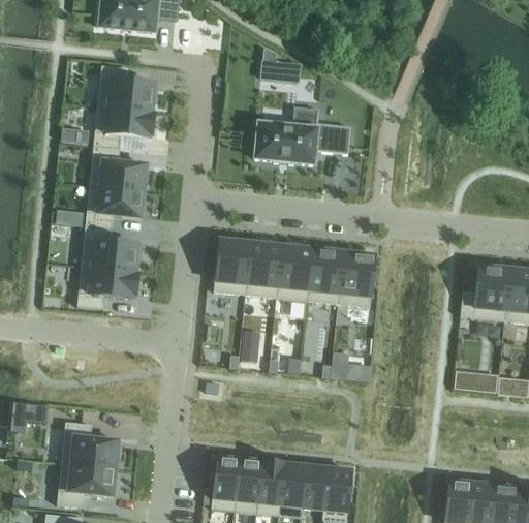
[(99,0),(97,27),(155,32),(157,18),(176,19),(178,0),(99,0)]
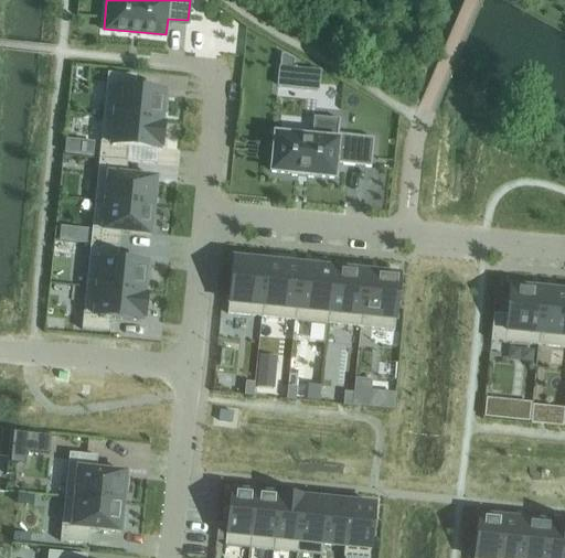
[(278,63),(277,83),(318,86),(320,67),(292,64),(294,55),(286,51),(280,51),(279,63),(278,63)]
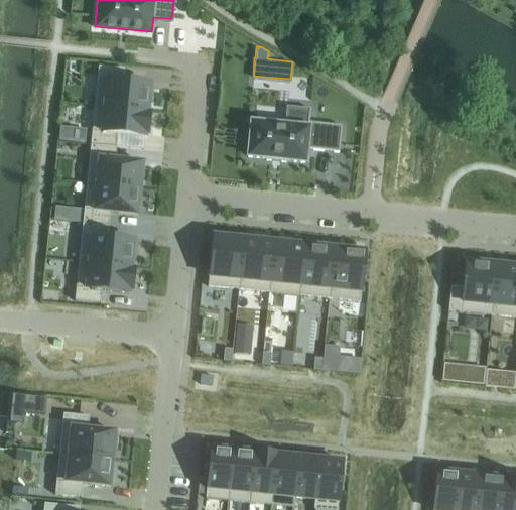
[(99,62),(95,103),(102,104),(149,108),(152,81),(123,78),(124,66),(99,62)]
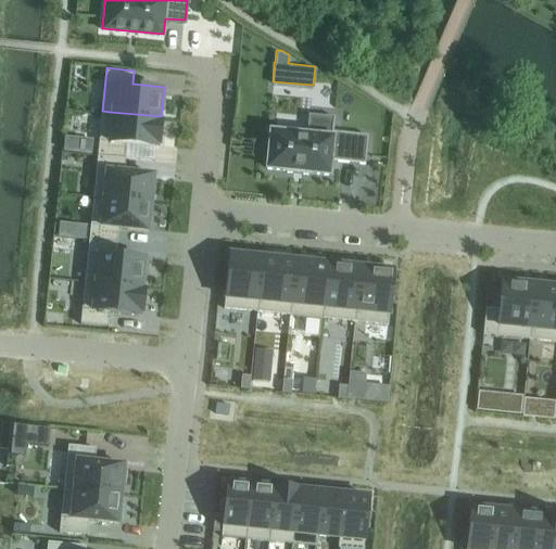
[(99,140),(98,152),(125,154),(126,143),(159,147),(161,116),(110,112),(102,111),(99,140)]
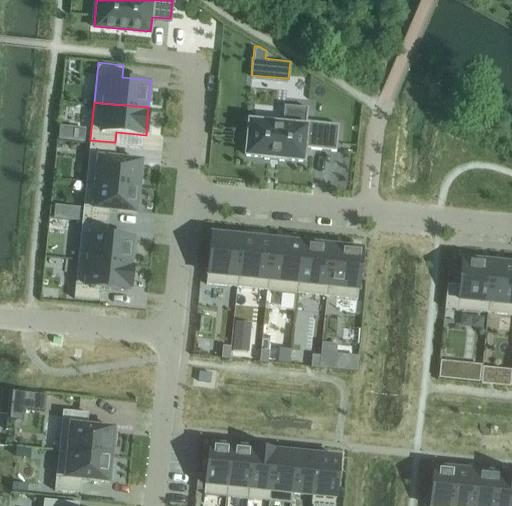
[(248,111),(245,150),(274,152),(305,155),(306,146),(339,148),(341,118),(248,111)]
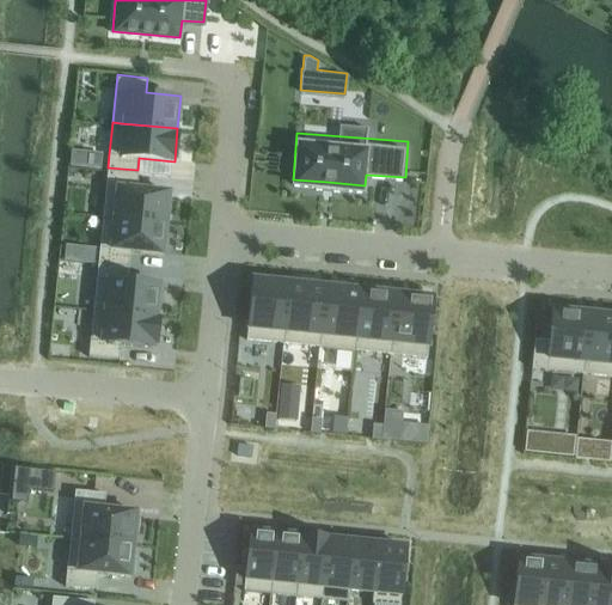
[(71,151),(69,162),(84,163),(85,152),(71,151)]
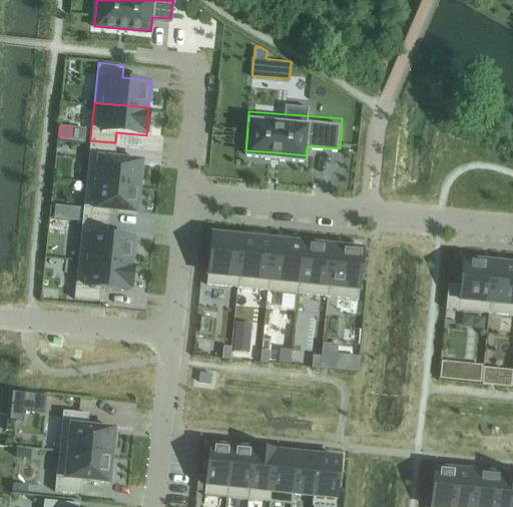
[(90,140),(86,179),(91,179),(138,183),(140,156),(114,153),(115,142),(90,140)]
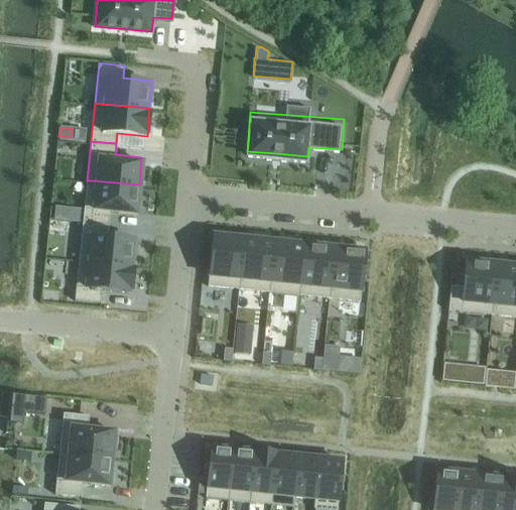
[(87,180),(83,219),(108,222),(109,210),(136,213),(139,184),(92,180),(87,180)]
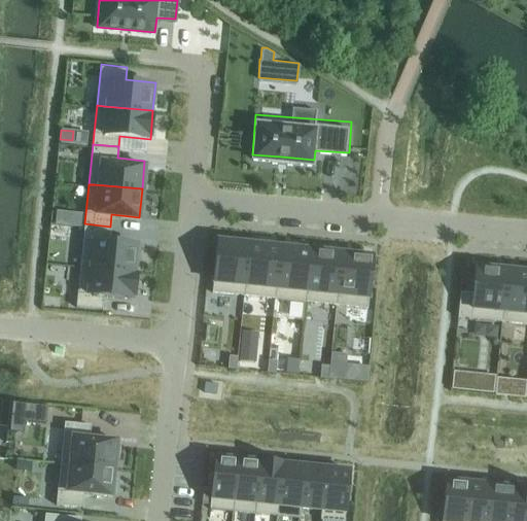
[(56,207),(55,220),(69,222),(71,208),(56,207)]
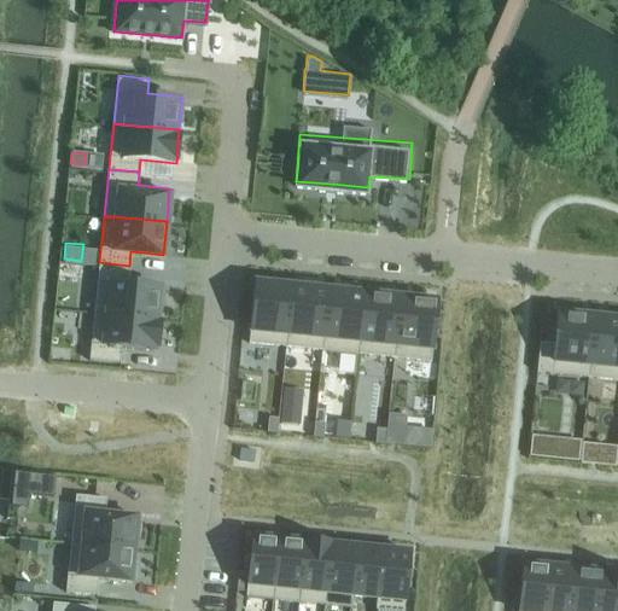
[(99,262),(94,310),(100,310),(157,316),(161,283),(128,280),(129,266),(99,262)]
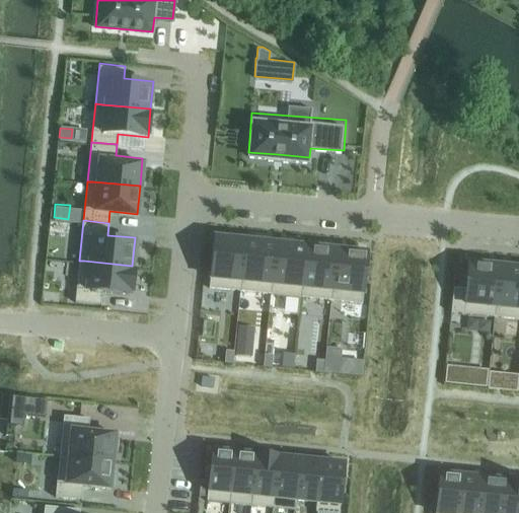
[(214,232),(209,278),(240,281),(244,235),(214,232)]
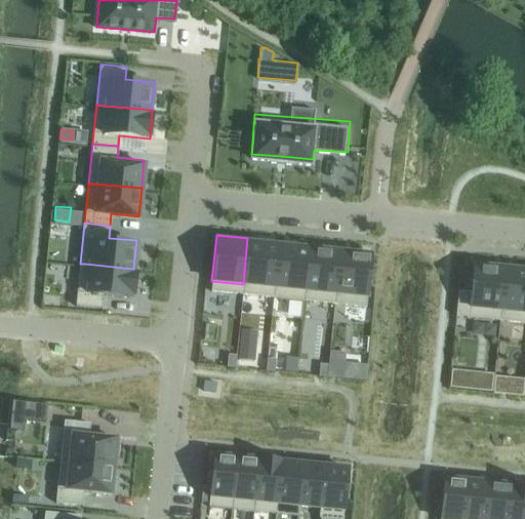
[(247,238),(243,284),(274,287),(278,241),(247,238)]
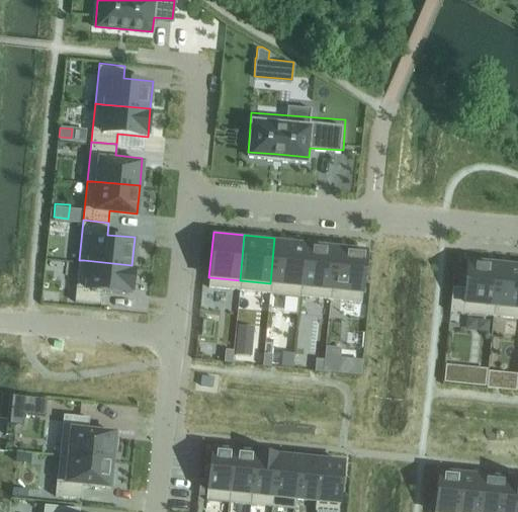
[(274,238),(270,283),(300,286),(305,241),(274,238)]
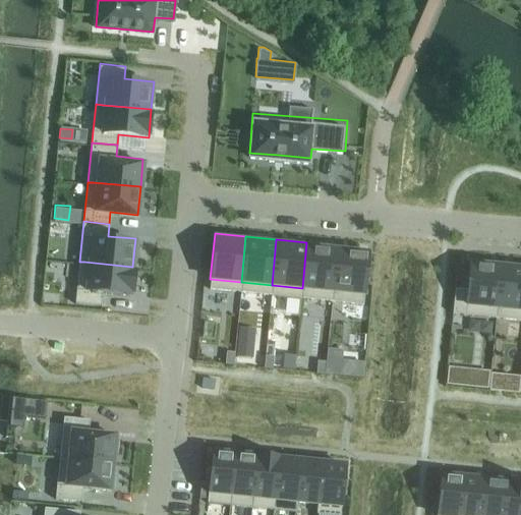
[(306,242),(302,288),(333,291),(338,245),(306,242)]
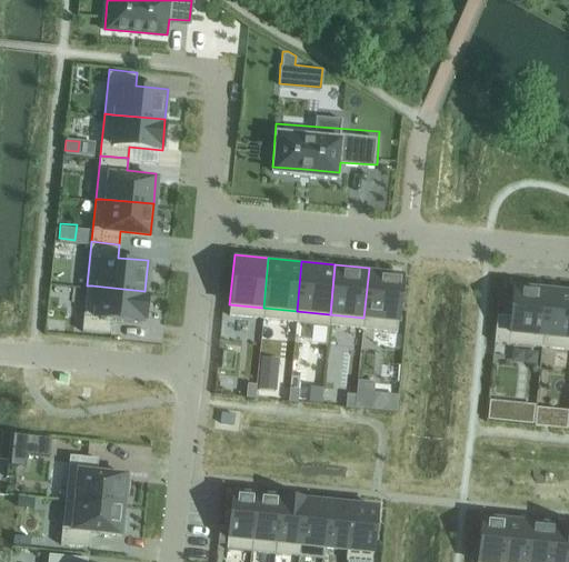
[(369,268),(363,318),(398,320),(402,271),(369,268)]
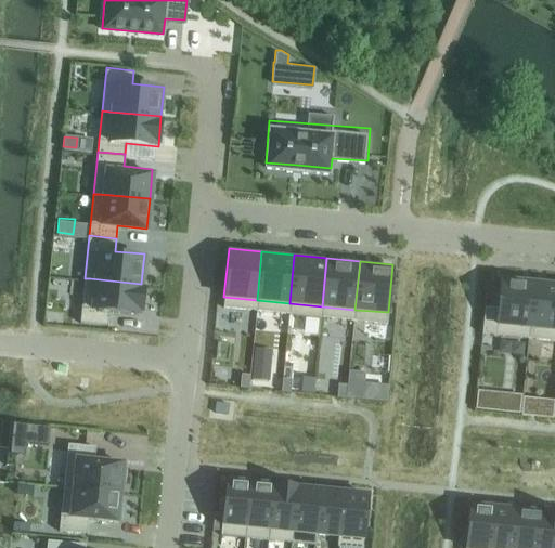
[(483,307),(481,329),(495,331),(529,334),(529,328),(533,279),(501,276),(499,305),(483,304),(483,307)]
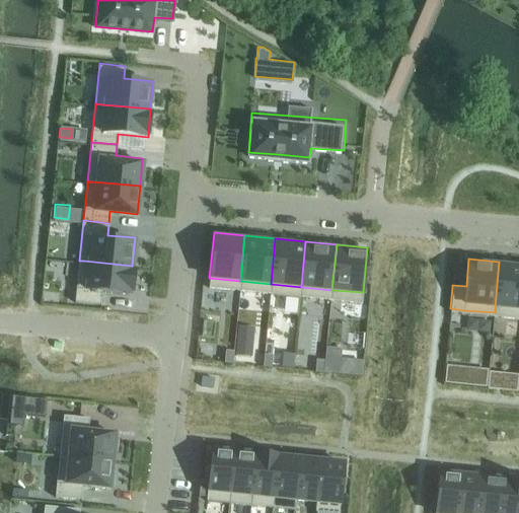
[(79,261),(75,299),(100,301),(101,291),(130,293),(132,266),(84,261),(79,261)]
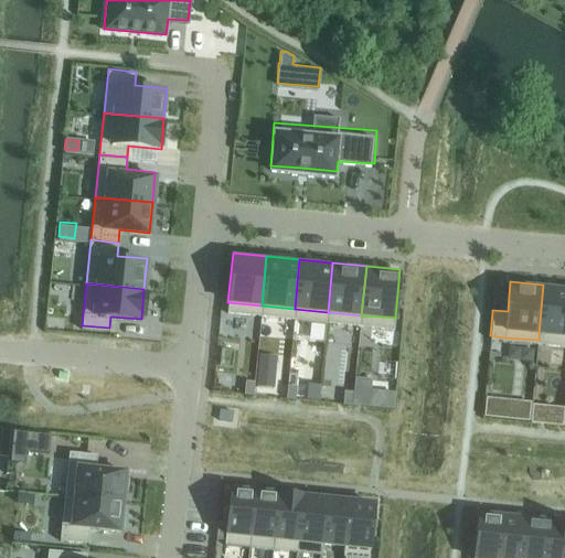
[(539,334),(539,340),(564,342),(564,286),(543,285),(539,334)]
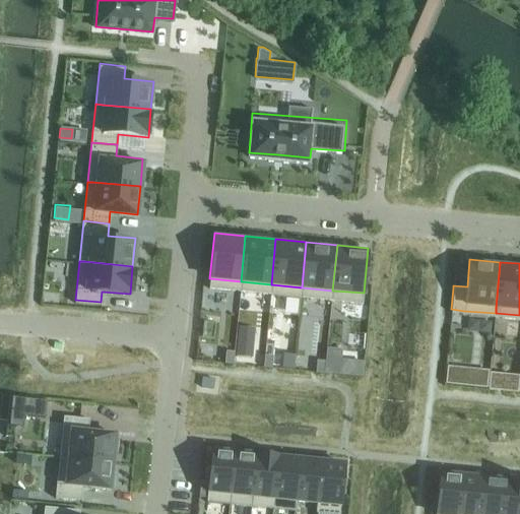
[(238,339),(237,352),(251,354),(252,341),(238,339)]
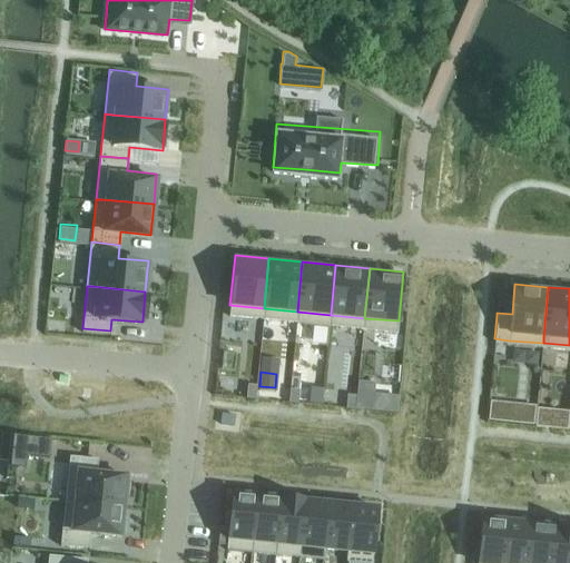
[(356,393),(355,406),(396,410),(397,393),(374,391),(375,379),(357,377),(356,393)]
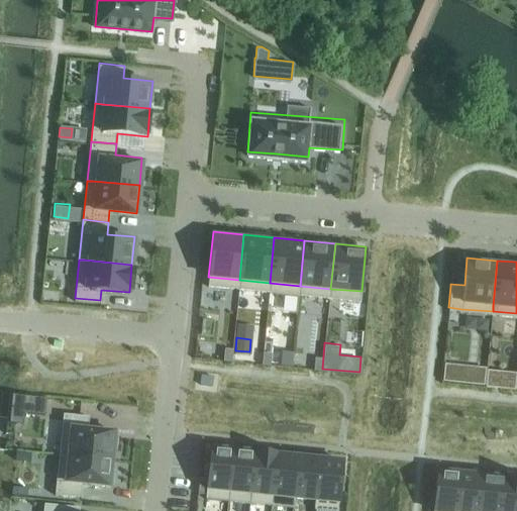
[(224,346),(223,359),(231,360),(232,346),(224,346)]
